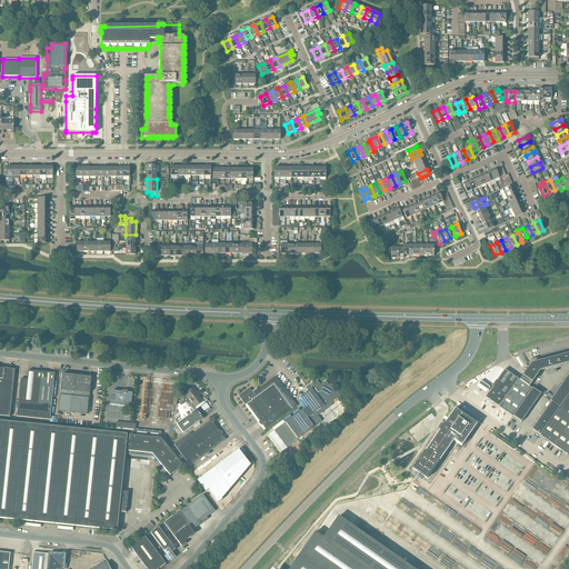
[(256,245),(253,245),(238,245),(238,253),(252,253),(252,249),(256,249),(256,245)]
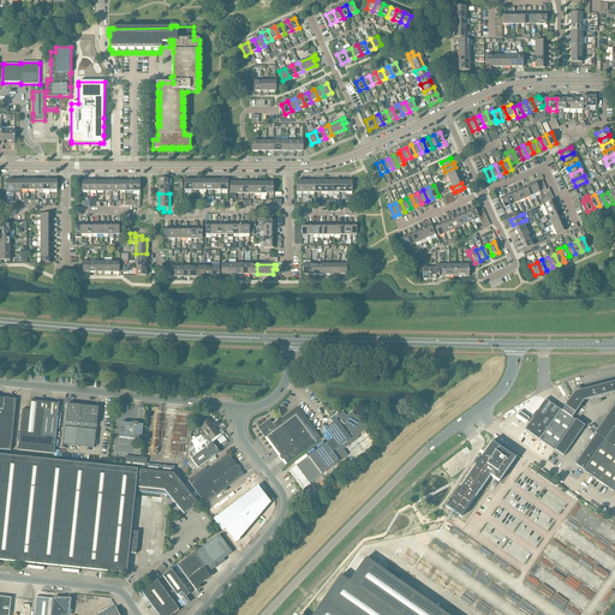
[(614,382),(574,393),(561,411),(572,418),(584,401),(614,393),(614,404),(595,434),(596,435),(604,441),(614,425),(614,382)]
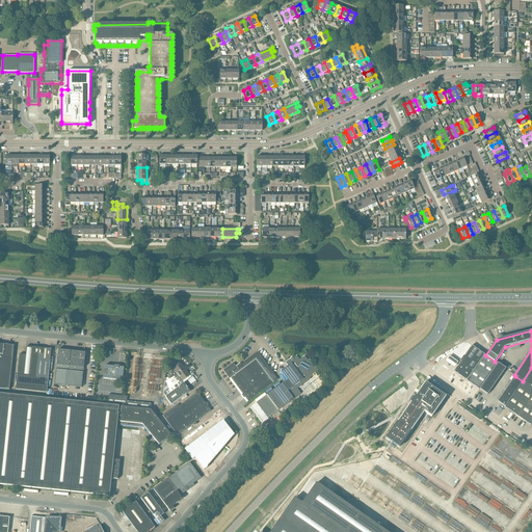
[(0,344),(0,389),(9,390),(14,345),(4,344),(0,344)]
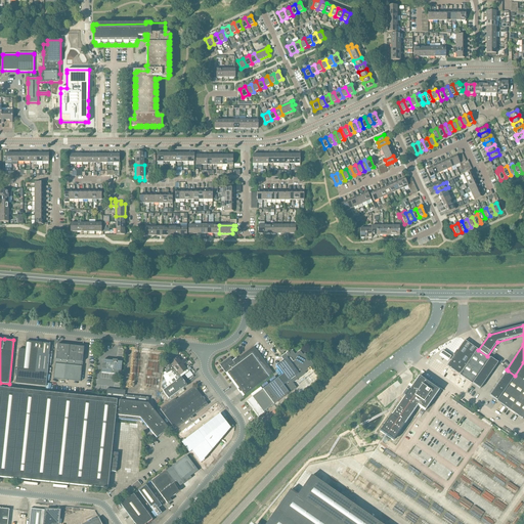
[(49,354),(50,344),(26,341),(25,350),(18,349),(15,384),(46,387),(49,355),(49,354)]
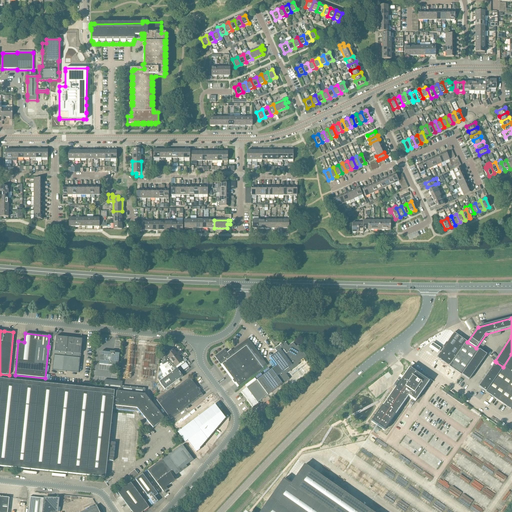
[(466,341),(454,333),(447,343),(446,342),(443,347),(443,348),(436,358),(461,375),(478,350),(476,348),(467,342),(466,341)]
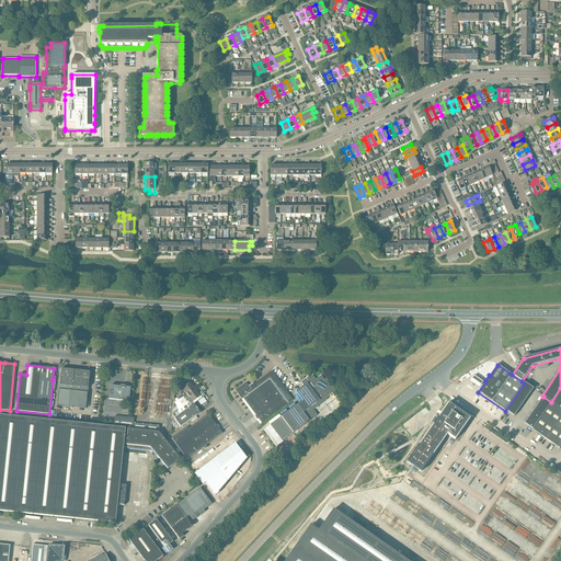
[(61,369),(59,390),(57,405),(86,409),(88,392),(89,388),(88,388),(90,371),(61,369)]
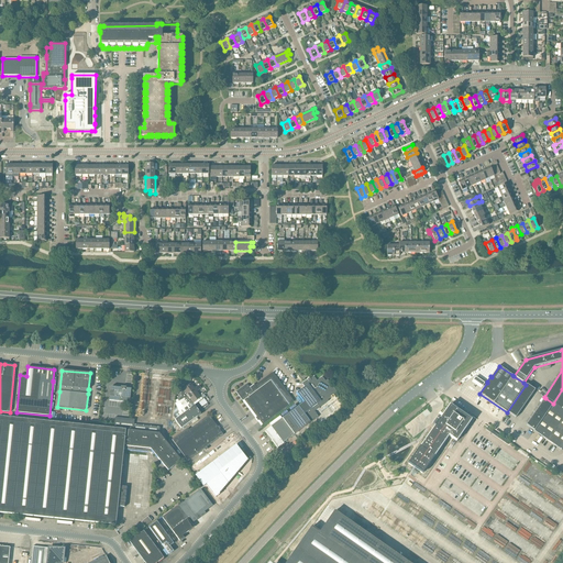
[(261,426),(289,406),(294,401),(272,373),(255,386),(254,385),(250,387),(246,384),(235,393),(243,401),(261,426)]
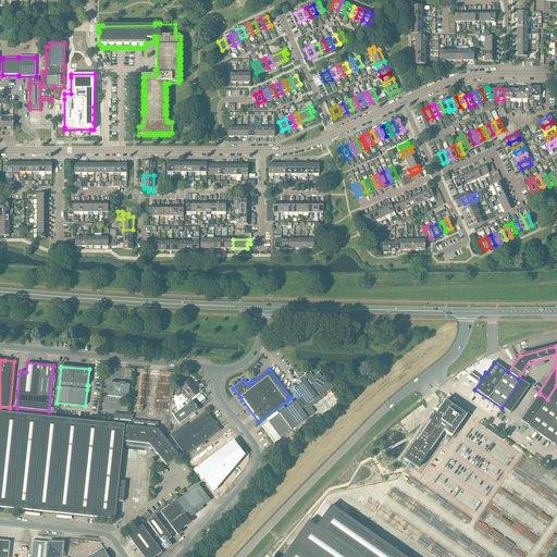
[(470,372),(467,378),(475,383),(479,378),(470,372)]
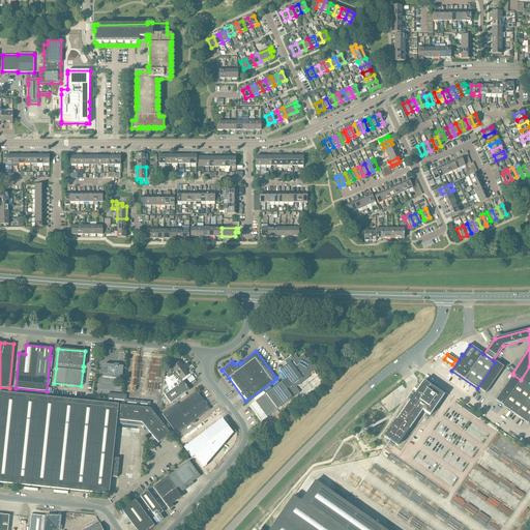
[(286,379),(266,393),(277,409),(287,402),(292,398),(299,392),(296,387),(310,378),(308,377),(308,376),(318,370),(308,358),(306,359),(303,355),(298,359),(295,355),(292,357),(291,356),(285,361),(287,364),(284,366),(278,371),(286,379)]
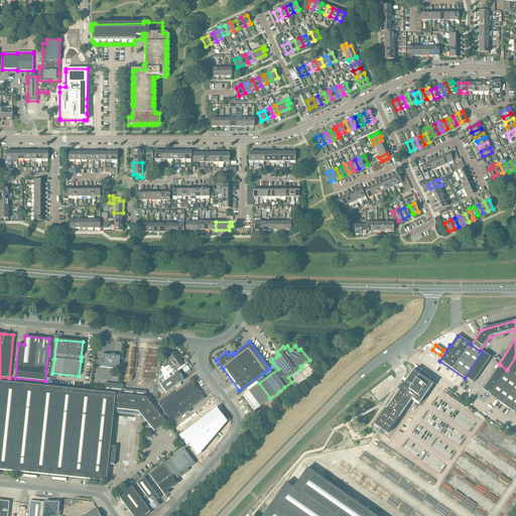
[(158,381),(158,382),(159,381),(173,371),(175,370),(176,370),(184,364),(175,351),(166,357),(167,359),(166,359),(166,361),(165,361),(166,363),(166,364),(167,365),(168,366),(161,370),(160,370),(159,376),(158,381)]
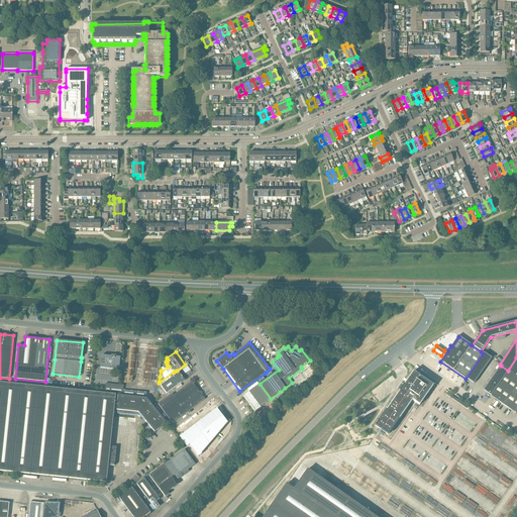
[(484,353),(483,353),(466,379),(474,384),(491,358),(484,352),(484,353)]
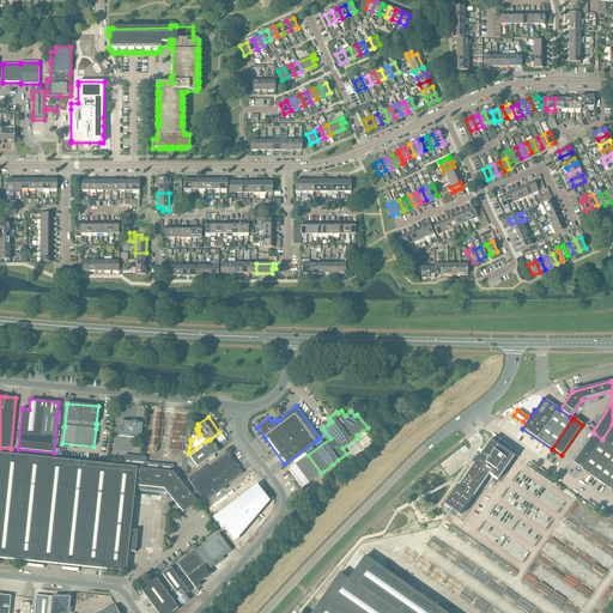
[(121,422),(119,436),(141,438),(143,424),(121,422)]
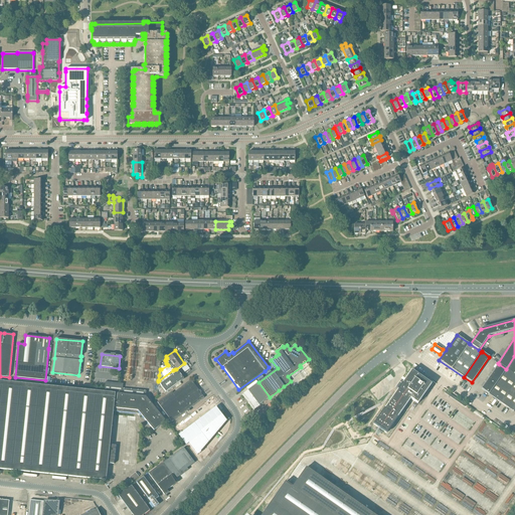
[(514,356),(506,369),(489,394),(513,411),(514,409),(514,356)]
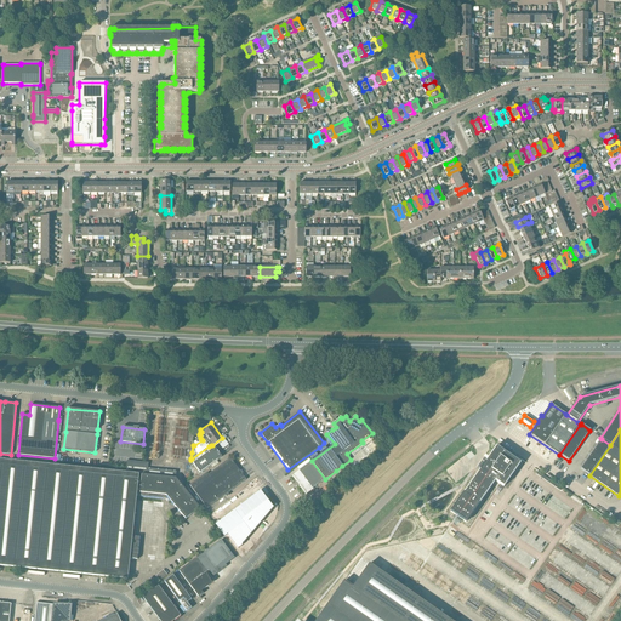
[(598,444),(580,469),(590,476),(610,445),(602,439),(598,444)]
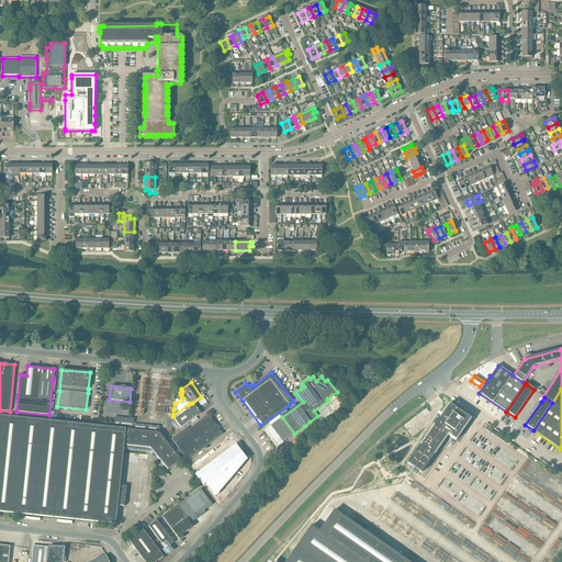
[(449,404),(433,427),(407,463),(422,473),(448,436),(452,438),(450,440),(453,444),(456,440),(456,441),(471,419),(449,404)]
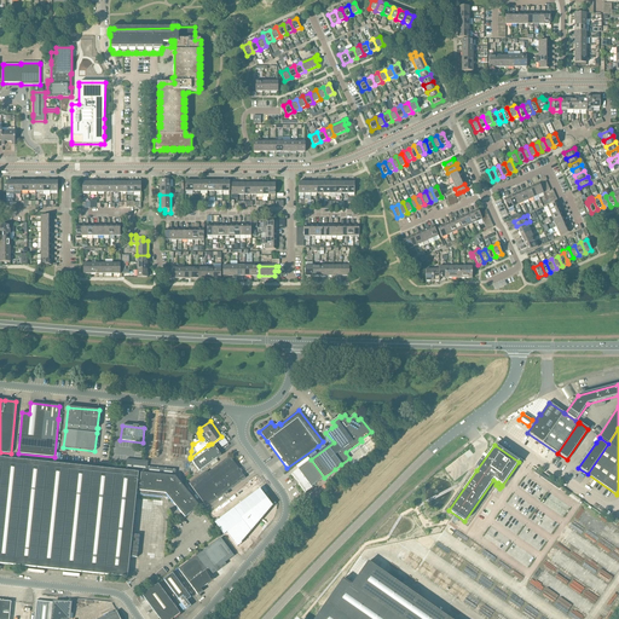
[(221,456),(214,446),(192,462),(200,472),(221,456)]
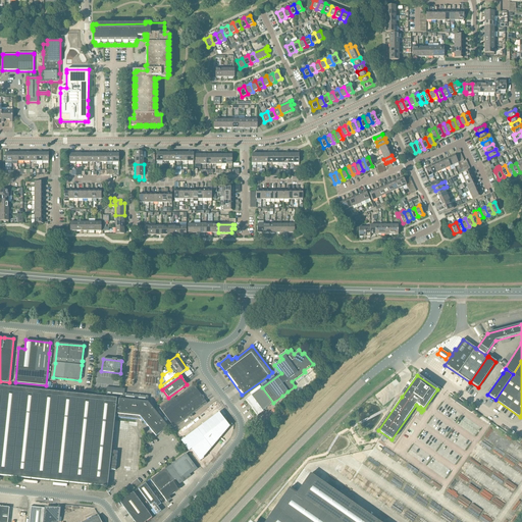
[(0,475),(107,486),(115,412),(117,412),(117,417),(138,419),(141,423),(144,421),(156,436),(168,427),(148,402),(148,397),(124,394),(124,389),(113,388),(106,387),(106,395),(105,398),(0,385),(0,475)]
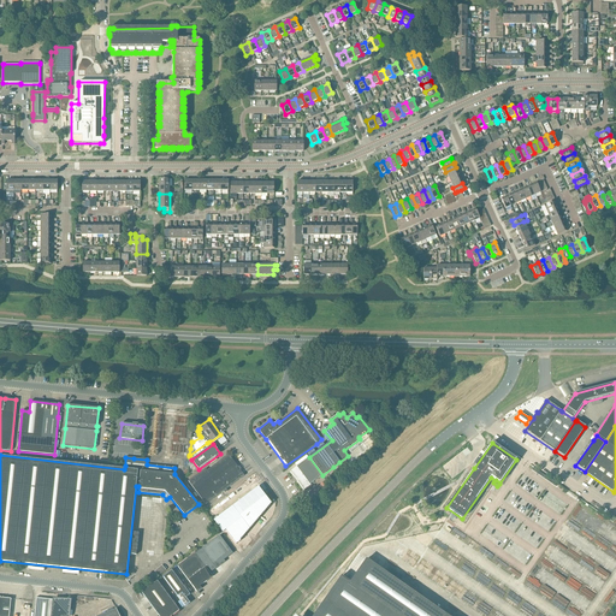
[(244,477),(240,471),(237,468),(238,467),(230,456),(226,456),(207,471),(206,469),(188,481),(206,505),(244,477)]
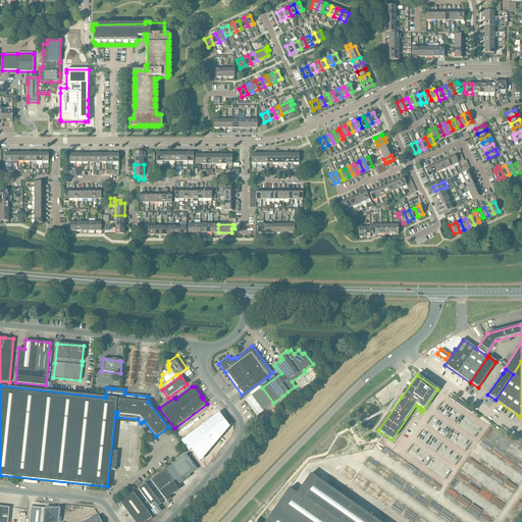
[(246,400),(257,415),(263,411),(273,403),(262,387),(246,400)]
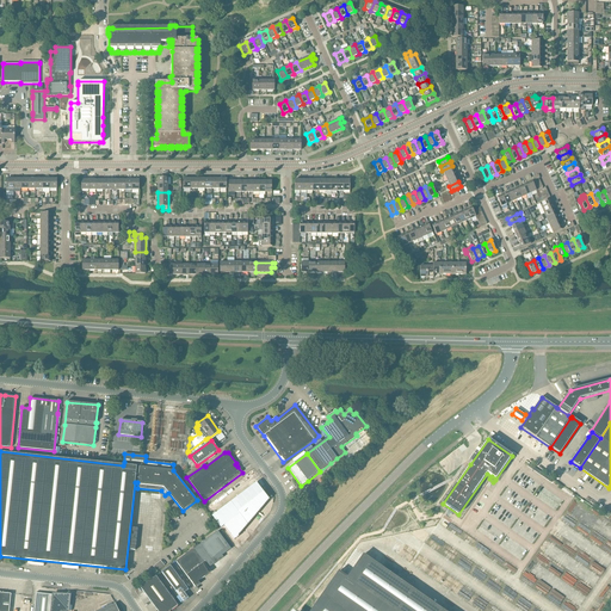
[(215,513),(211,517),(221,529),(223,526),(234,541),(235,539),(239,536),(239,535),(242,530),(244,530),(244,529),(247,525),(248,524),(251,520),(252,520),(252,519),(255,516),(257,514),(260,510),(261,510),(260,508),(264,505),(269,499),(257,482),(255,483),(252,486),(251,486),(251,487),(246,491),(245,491),(241,494),(240,495),(236,498),(235,498),(235,499),(230,503),(230,501),(229,503),(226,506),(224,506),(224,507),(220,510),(220,511),(215,513)]
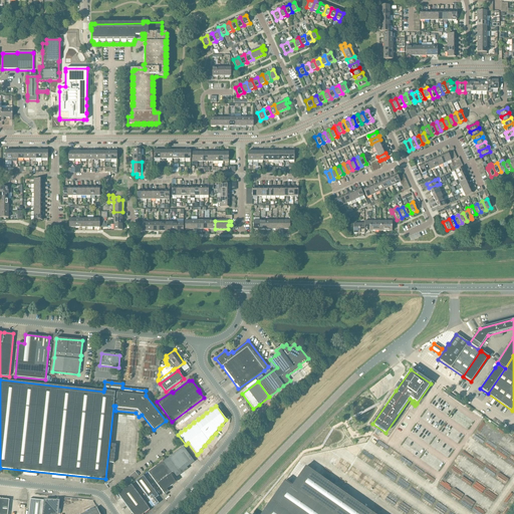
[(183,447),(163,462),(175,479),(188,469),(187,468),(194,462),(183,447)]
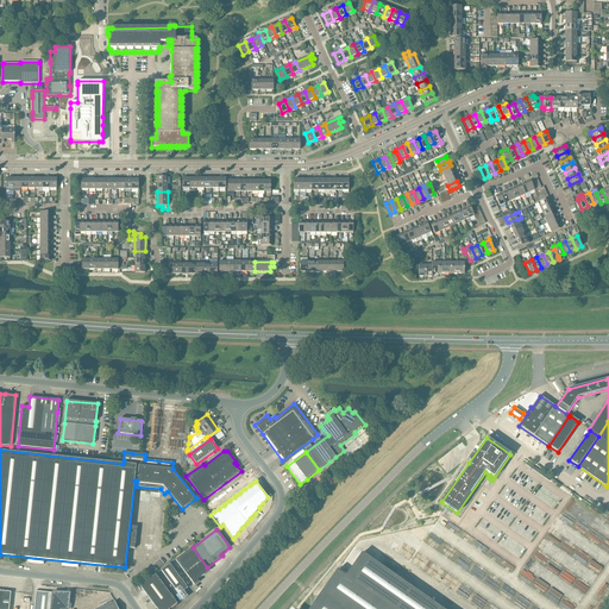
[(198,579),(209,571),(207,567),(193,547),(175,560),(195,585),(200,582),(198,579)]
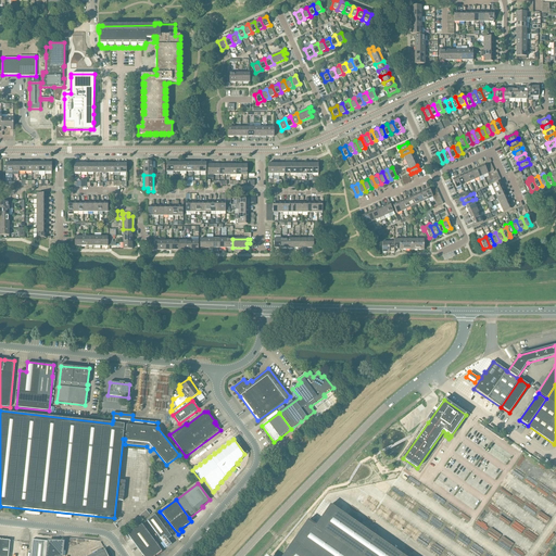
[(404,555),(330,505),(316,526),(307,520),(282,555),(404,555)]
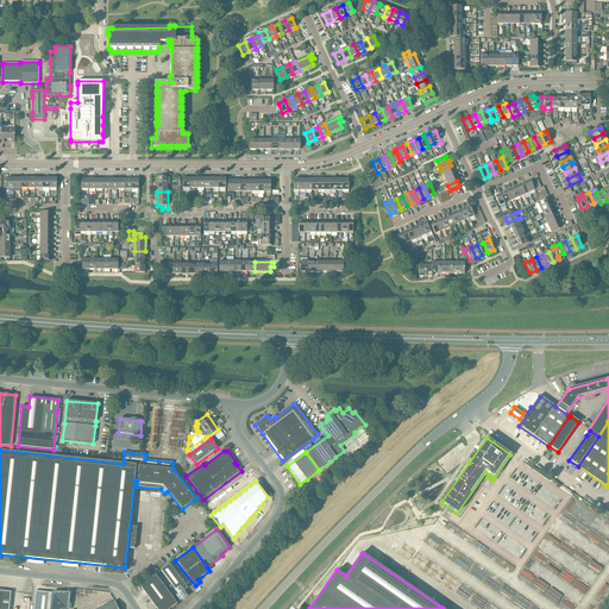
[(170,564),(161,571),(175,590),(182,601),(188,596),(184,591),(188,589),(170,564)]
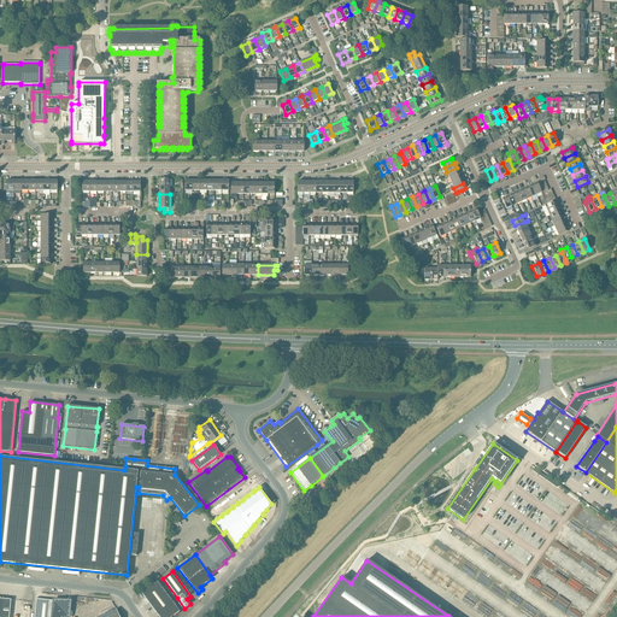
[(141,594),(146,599),(159,616),(158,616),(174,616),(175,616),(180,612),(158,582),(141,594)]
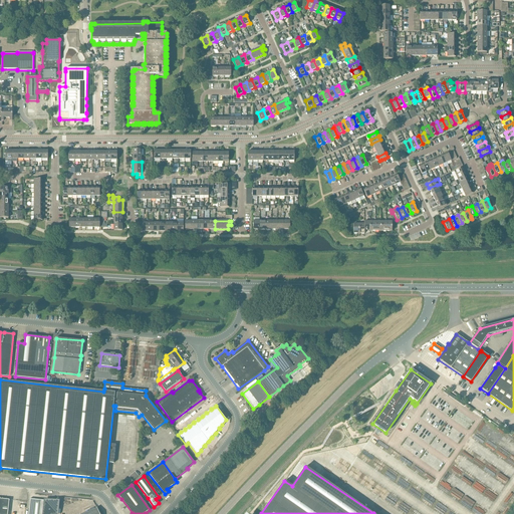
[(0,513),(7,513),(9,500),(0,498),(0,513)]
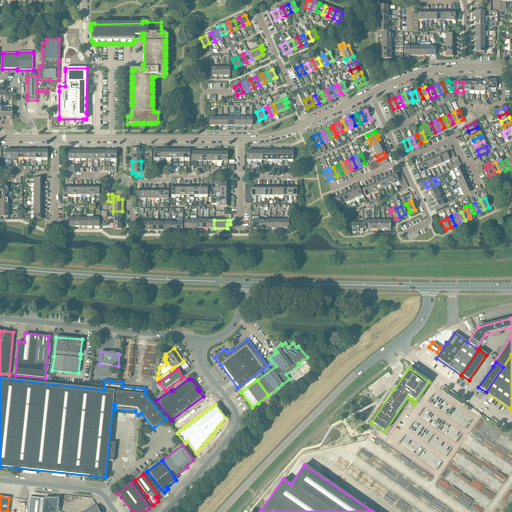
[(50,499),(30,497),(28,511),(56,511),(58,500),(53,499),(53,500),(50,500),(50,499)]
